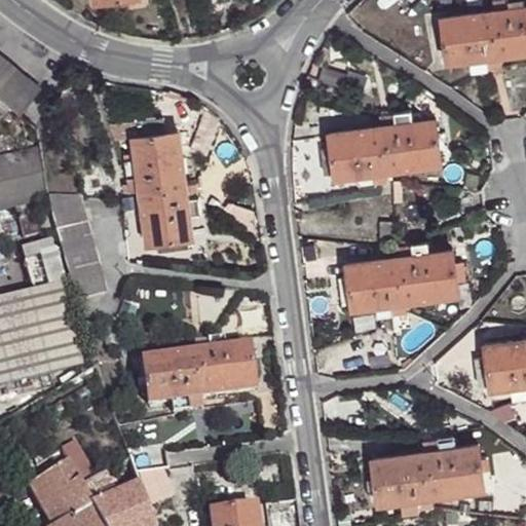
[(491,0),(493,10),(440,19),(446,63),(470,61),(485,58),(500,57),(525,51),(525,6),(525,0),(520,0),(508,2),(506,0),(491,0)]
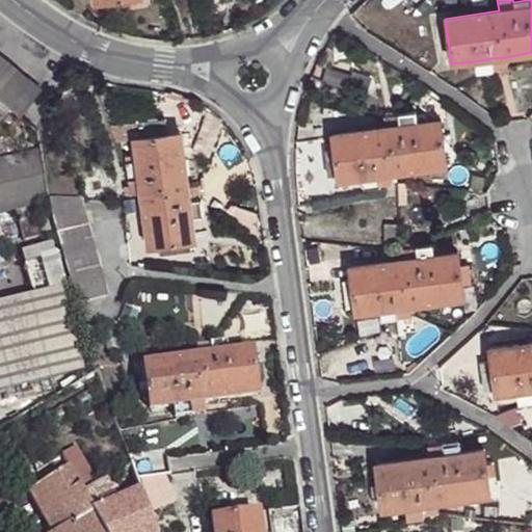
[(506,68),(506,57),(490,58),(493,69),(506,68)]
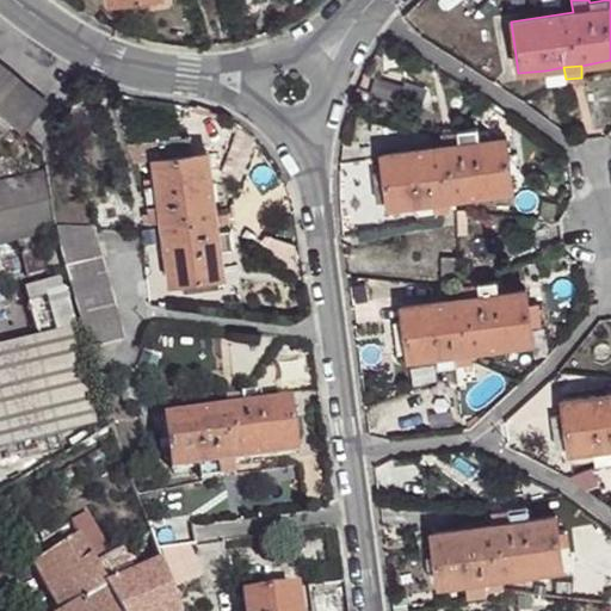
[(563,67),(545,71),(547,84),(565,81),(566,79),(563,67)]
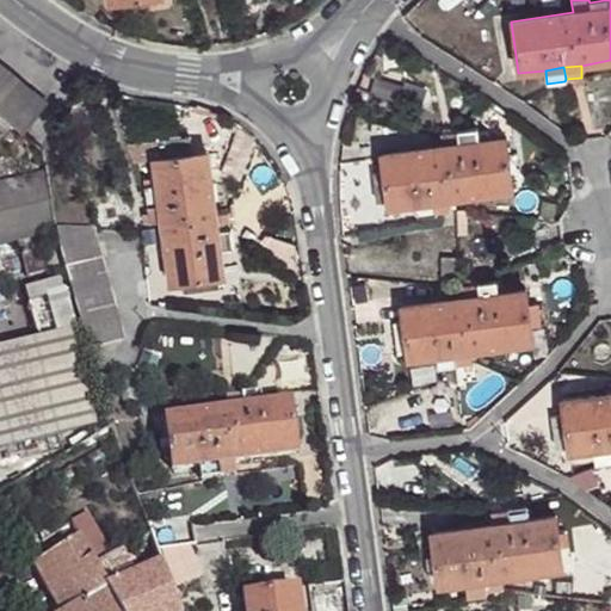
[(19,131),(22,134),(43,106),(0,68),(0,113),(1,116),(13,125),(19,131)]
